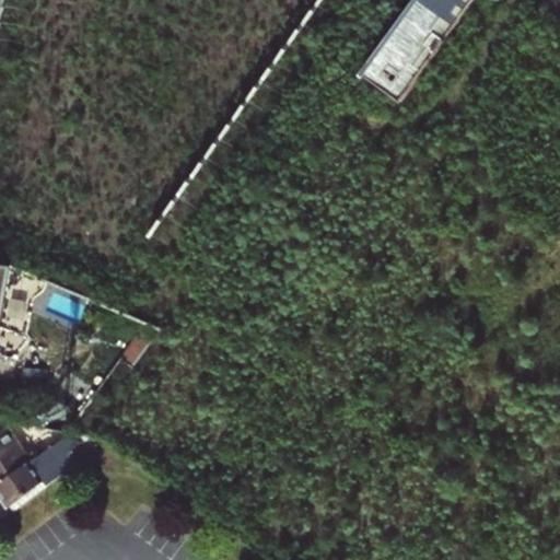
[(403,98),(469,0),(405,0),(359,69),(403,98)]
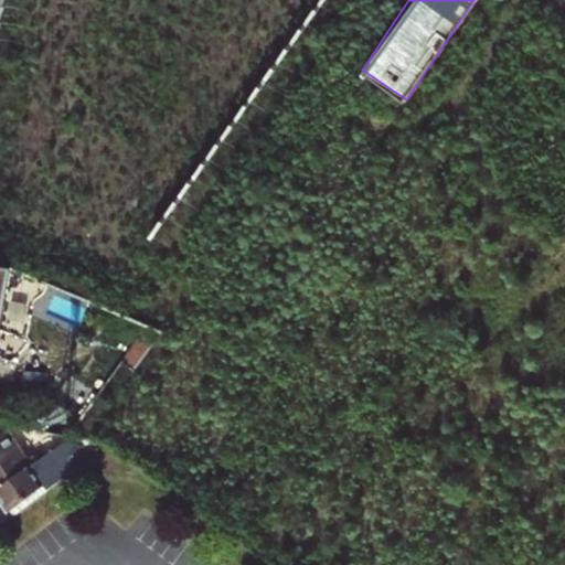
[(2,312),(11,267),(0,265),(0,324),(23,330),(27,317),(2,312)]
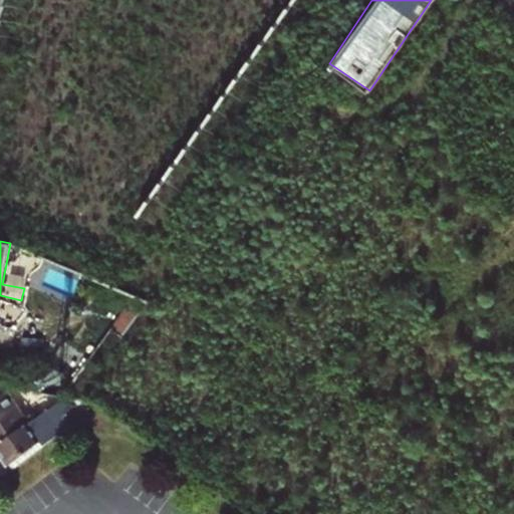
[(127,305),(110,328),(120,336),(138,312),(127,305)]
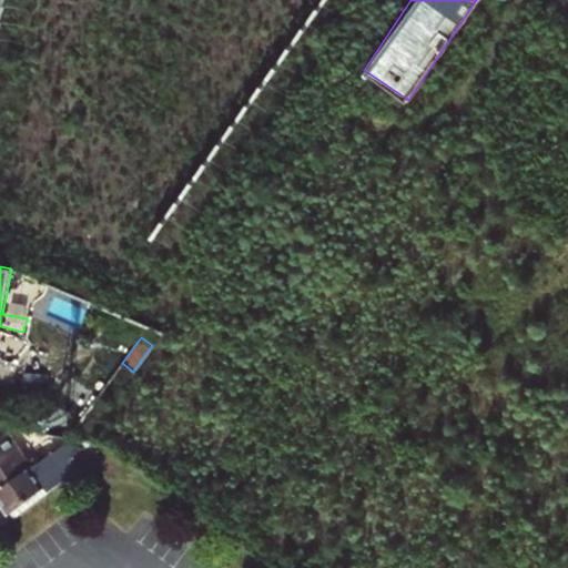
[(0,434),(0,487),(31,466),(6,430),(0,434)]
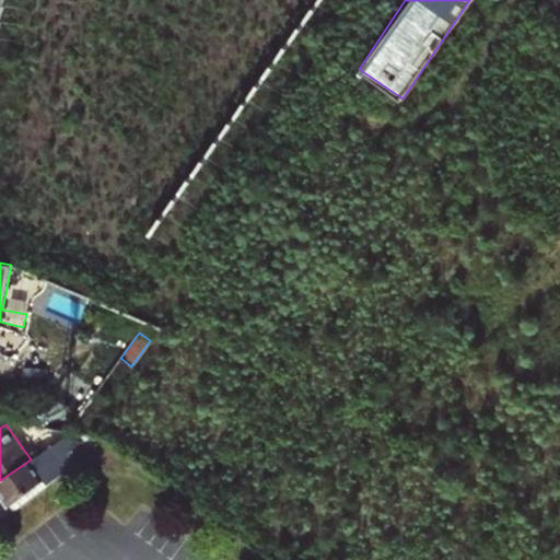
[(0,492),(12,510),(71,465),(63,453),(80,441),(62,438),(61,439),(31,459),(0,480),(0,492)]
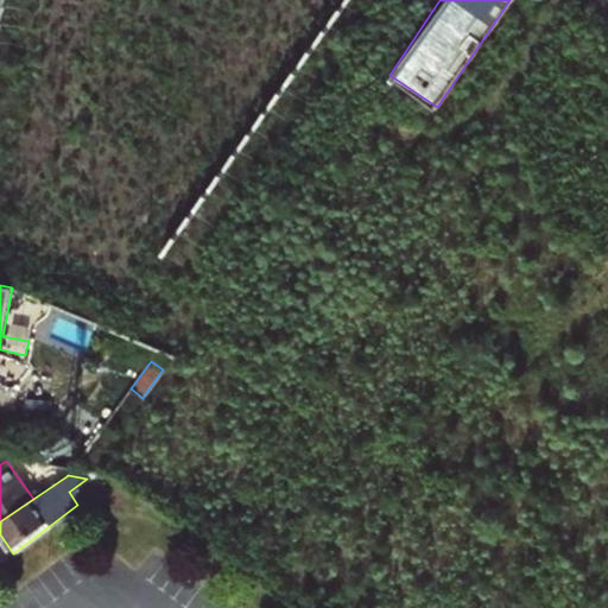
All buildings are outlined.
